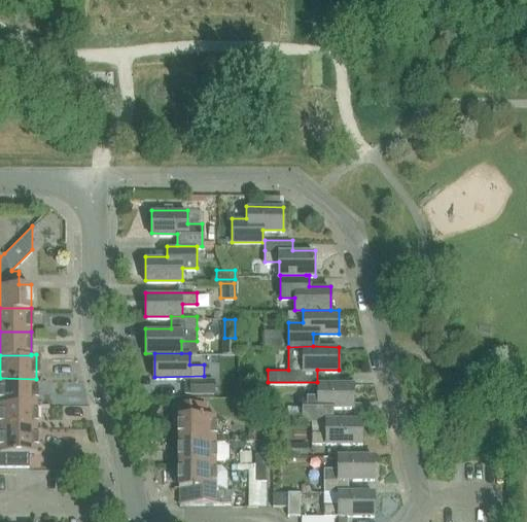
[(184,391),(213,391),(213,377),(184,378),(184,391)]
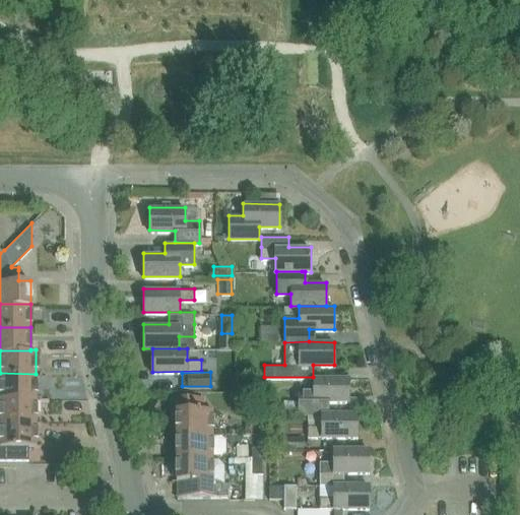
[(0,373),(0,396),(36,396),(36,374),(0,373)]
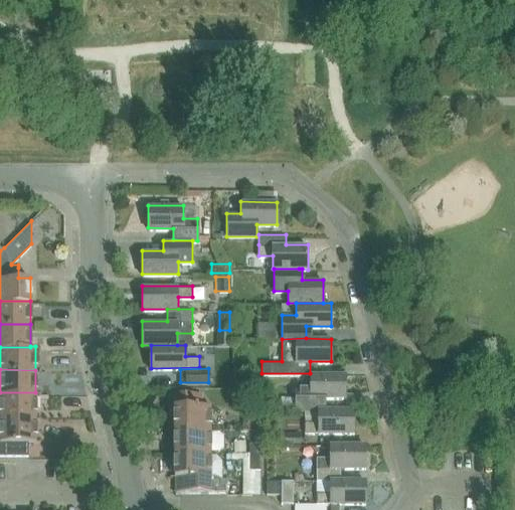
[(296,408),(318,408),(319,408),(319,397),(345,397),(345,373),(310,373),(310,385),(296,385),(296,408)]
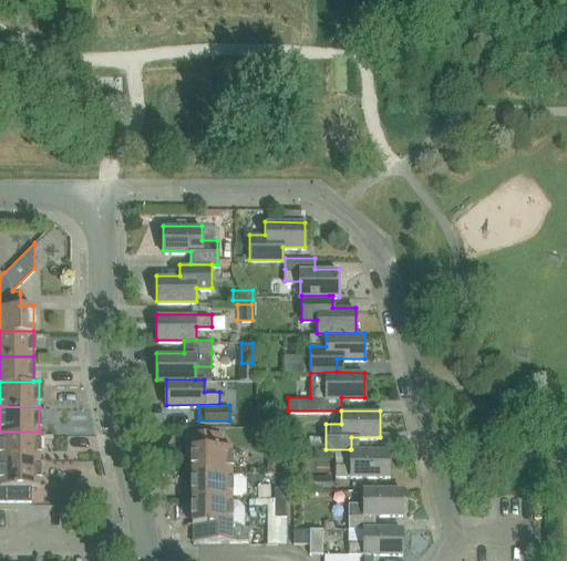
[(192,470),(232,470),(232,445),(222,445),(222,432),(186,430),(186,450),(192,450),(192,470)]
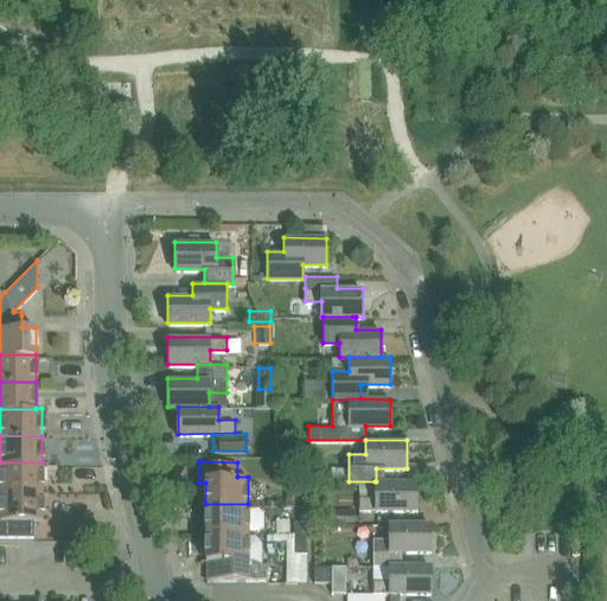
[(0,462),(0,490),(42,490),(42,462),(0,462)]
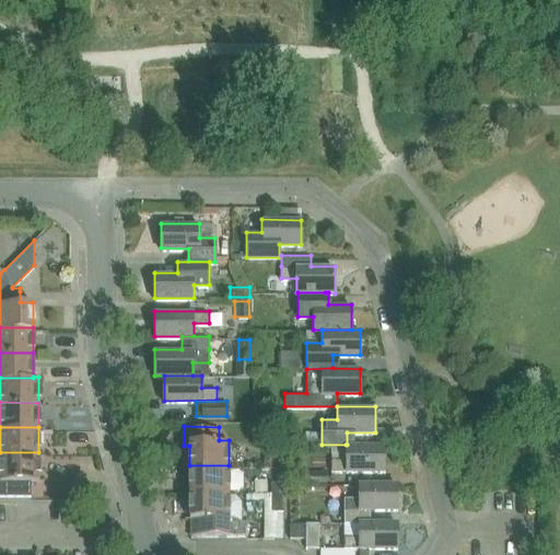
[(384,444),(347,444),(346,444),(346,458),(330,458),(330,470),(384,470),(384,444)]
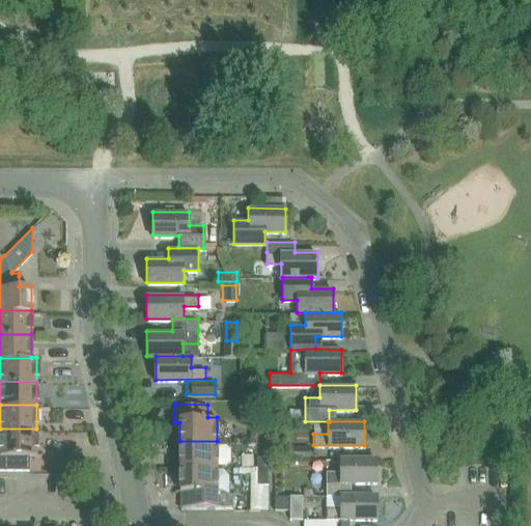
[(0,467),(29,468),(29,453),(36,453),(36,428),(0,428),(0,467)]
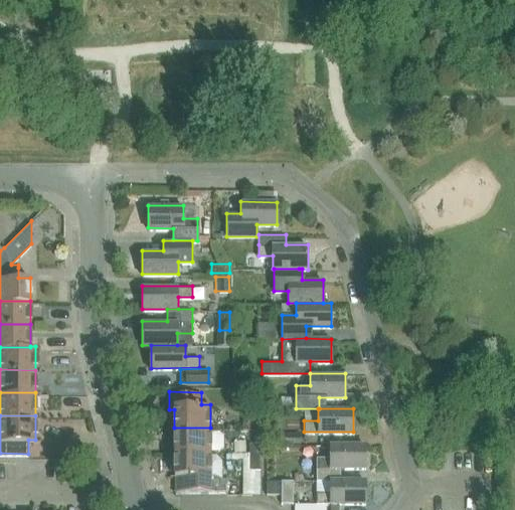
[(252,428),(252,417),(242,417),(242,428),(252,428)]
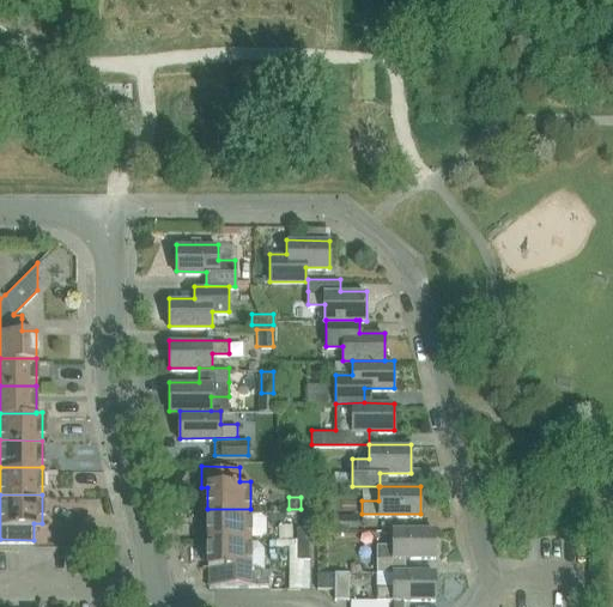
[(207,509),(207,536),(250,536),(250,509),(207,509)]
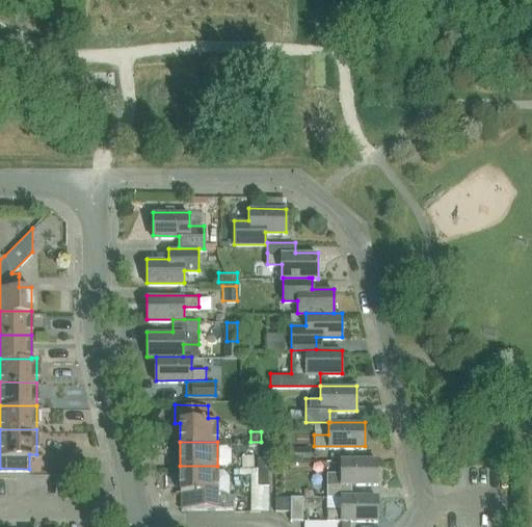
[(310,457),(310,446),(288,446),(288,457),(310,457)]
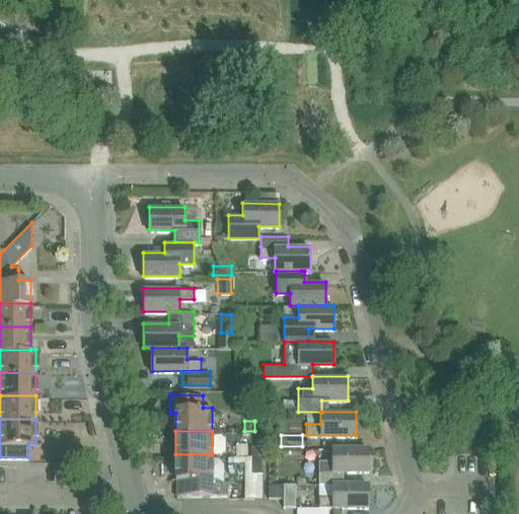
[(250,454),(261,453),(261,444),(250,444),(250,454)]
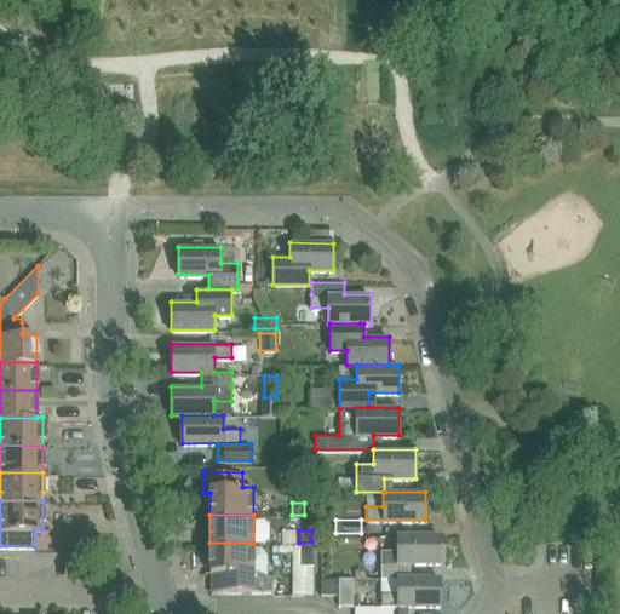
[(380,577),(397,577),(409,577),(409,562),(440,562),(440,534),(397,534),(397,549),(379,549),(380,577)]
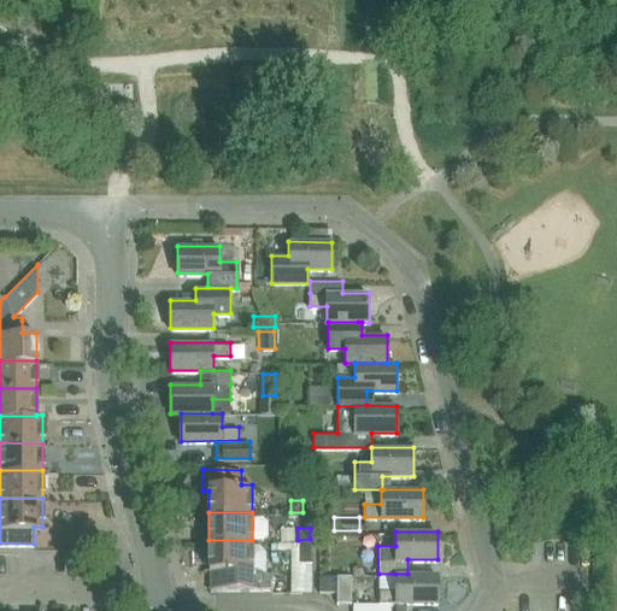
[(310,539),(298,540),(298,546),(289,546),(289,591),(310,591),(310,539)]
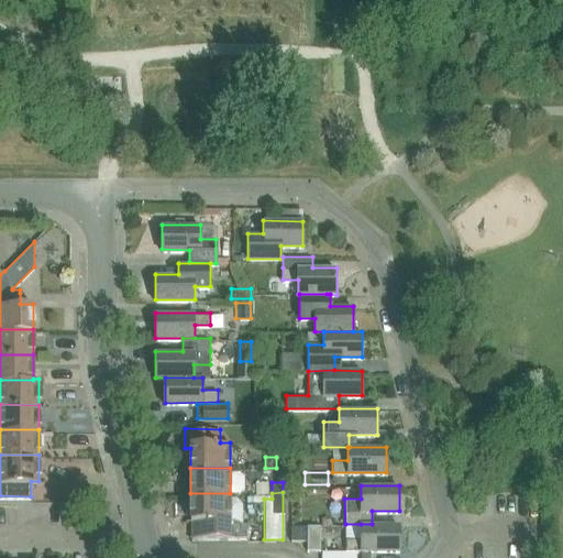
[(230,493),(190,493),(190,518),(191,518),(191,534),(245,534),(245,523),(243,522),(242,502),(236,495),(230,495),(230,493)]
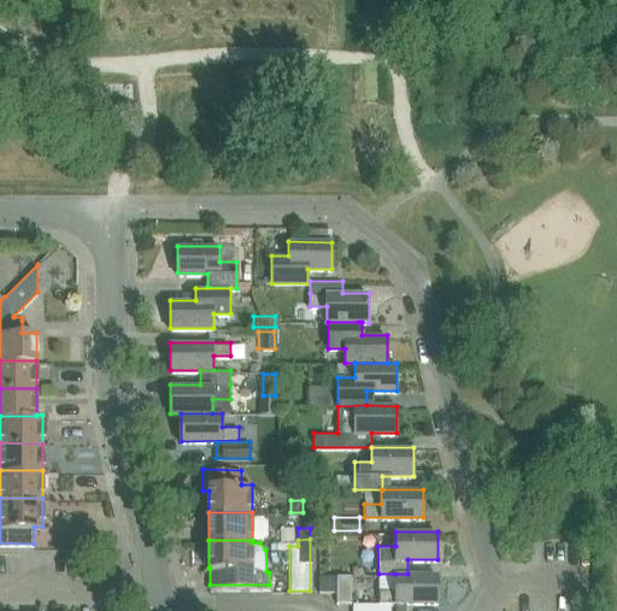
[(318,591),(335,589),(335,601),(351,601),(351,574),(318,574),(318,591)]
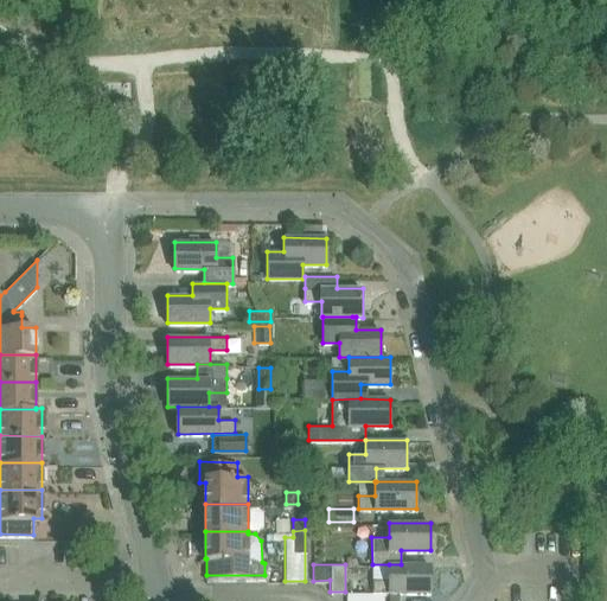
[(372,577),(372,592),(389,592),(400,592),(430,592),(430,564),(401,564),(389,564),(389,577),(372,577)]
